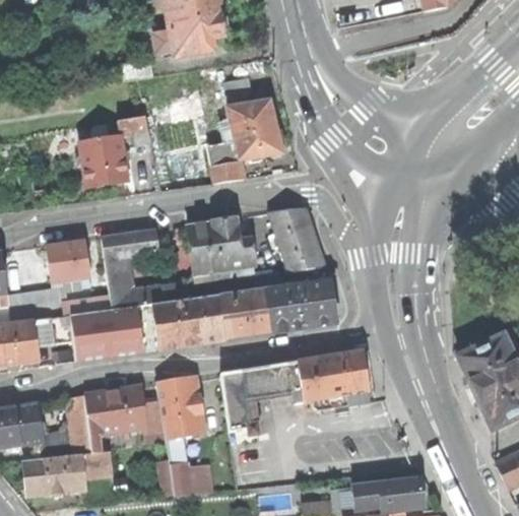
[(166,0),(172,30),(175,47),(176,56),(216,48),(213,35),(222,33),(229,31),(224,9),(222,0),(166,0)]
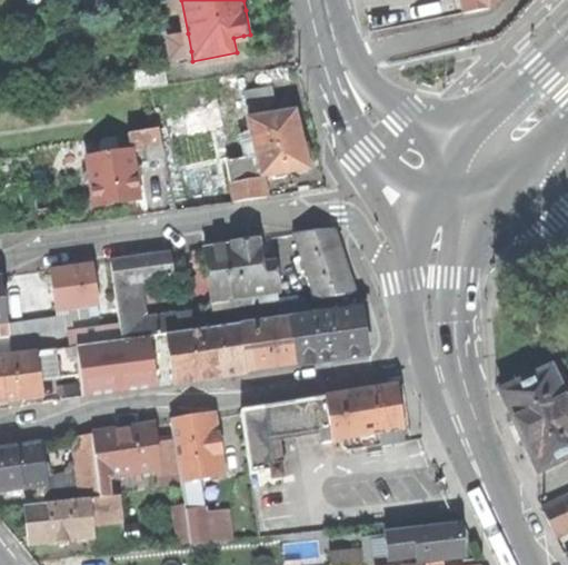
[(464,0),(466,9),(478,7),(489,5),(492,0),(464,0)]
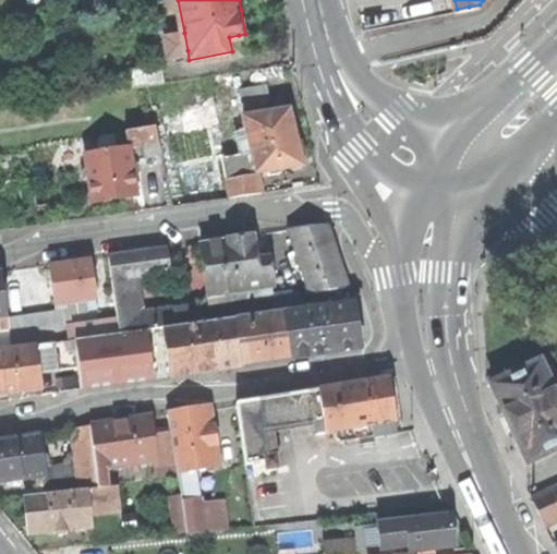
[(171,53),(188,50),(184,33),(168,36),(171,53)]
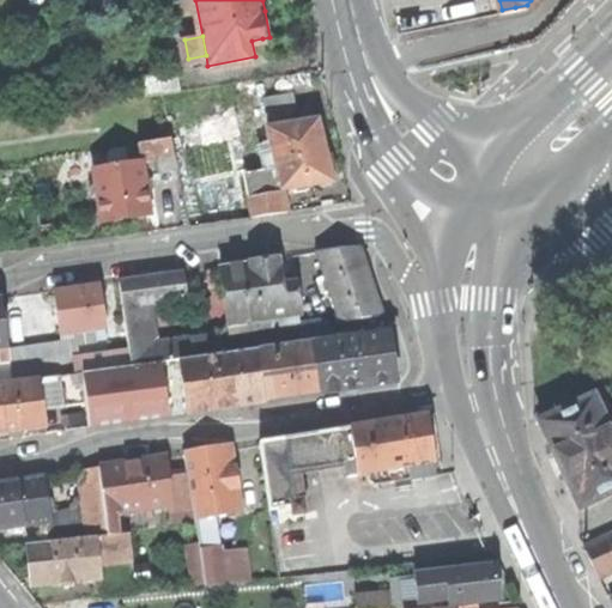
[(265,46),(262,38),(252,41),(255,56),(266,55),(265,46)]
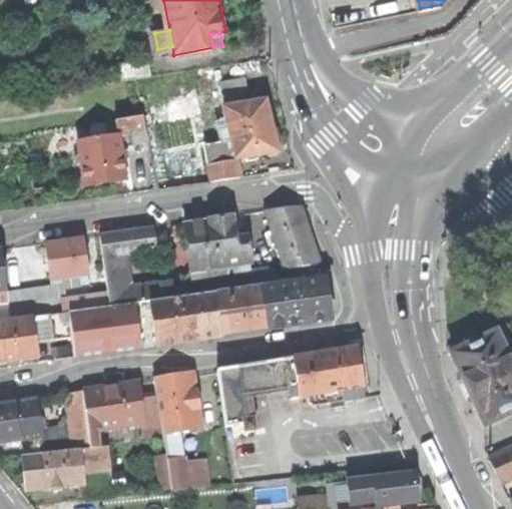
[(221,79),(223,92),(250,87),(247,74),(221,79)]
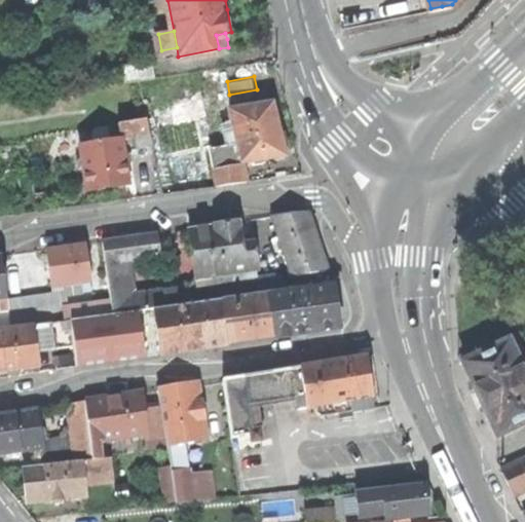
[(274,99),(232,107),(239,141),(244,159),(285,150),(279,124),(274,99)]
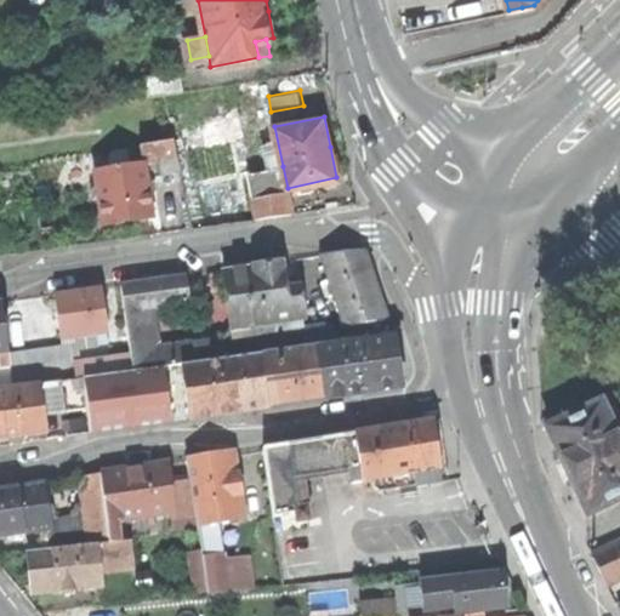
[(141,142),(143,159),(160,155),(163,169),(181,166),(176,136),(141,142)]
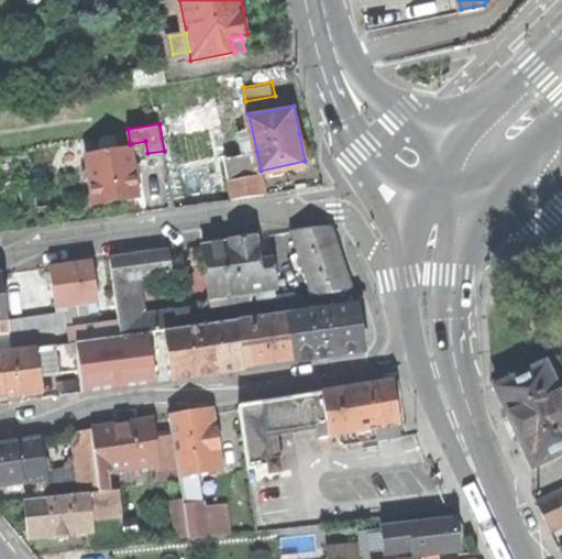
[(87,151),(96,200),(119,196),(139,193),(130,144),(87,151)]
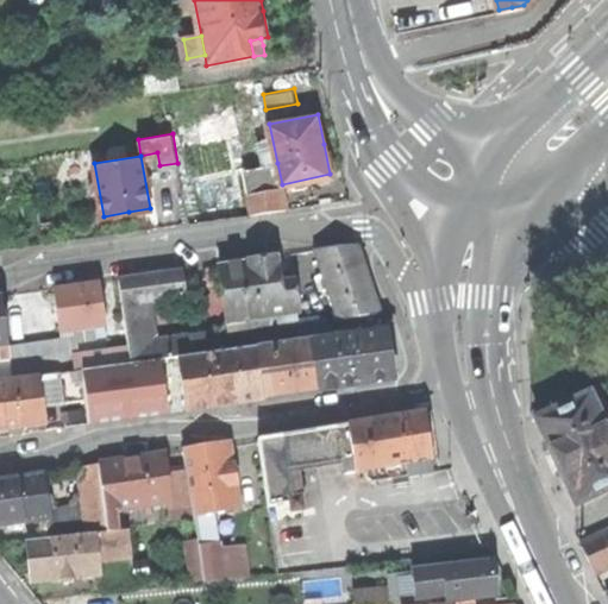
[(286,205),(282,184),(277,163),(244,169),(252,212),(286,205)]
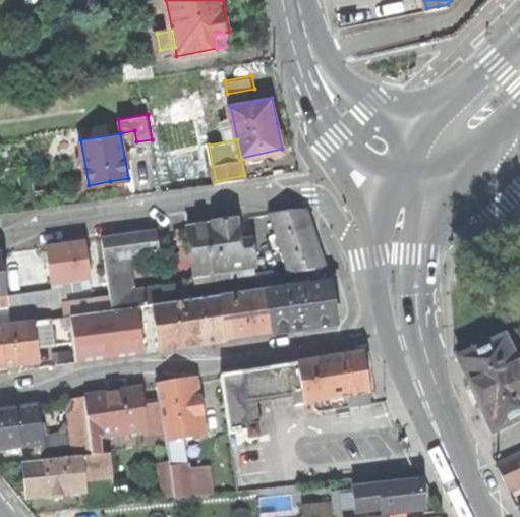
[(307,207),(271,212),(291,270),(326,264),(315,234),(307,207)]
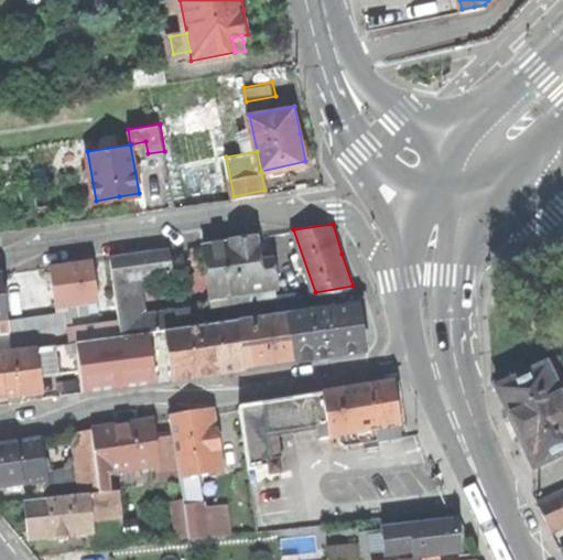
[(270,233),(257,235),(259,248),(272,246),(270,233)]
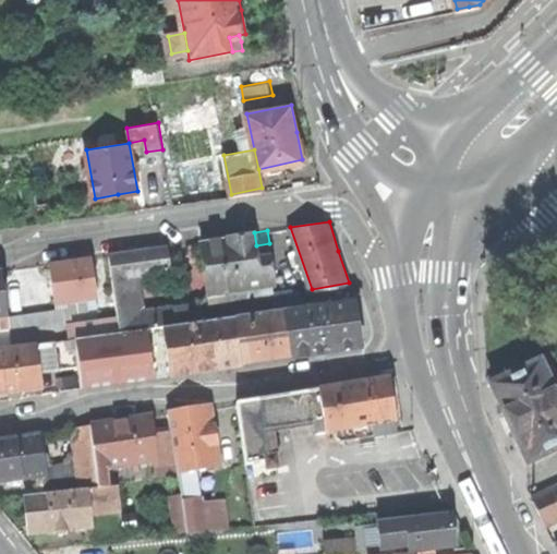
[(230,236),(202,240),(209,291),(227,289),(229,299),(239,298),(238,287),(275,282),(271,255),(258,257),(256,245),(254,232),(230,236)]
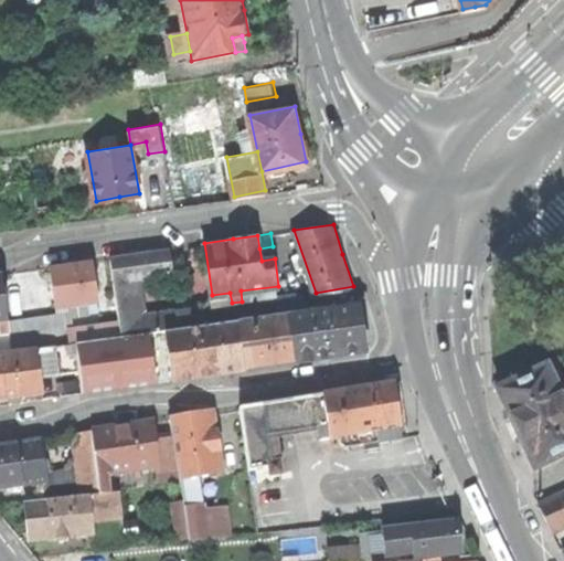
[(273,246),(259,249),(262,261),(275,258),(273,246)]
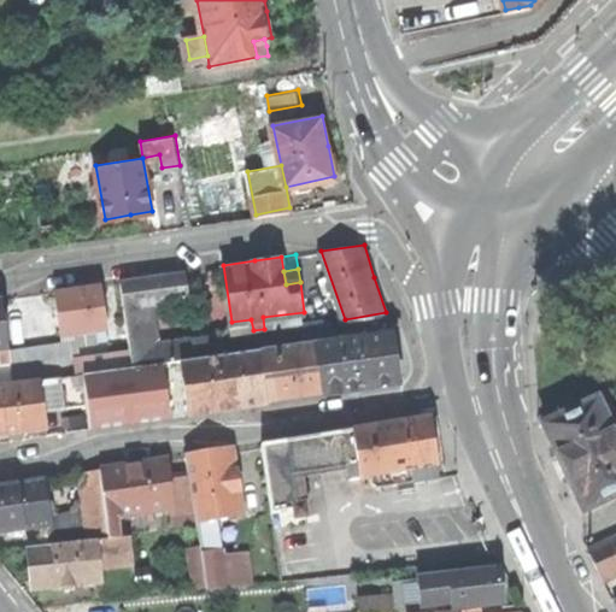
[(122,280),(132,348),(134,365),(182,358),(224,352),(222,334),(154,343),(150,310),(148,302),(156,301),(187,296),(183,271),(122,280)]
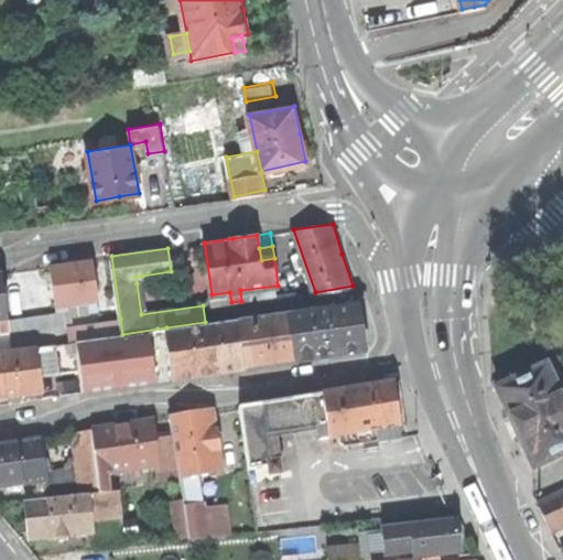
[(72,261),(52,265),(56,304),(71,302),(88,300),(98,299),(93,259),(72,261)]
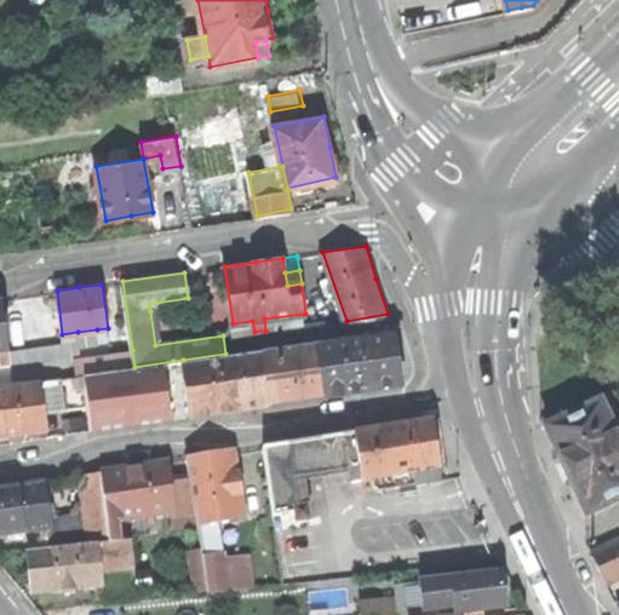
[(0,349),(11,348),(4,298),(0,298),(0,349)]
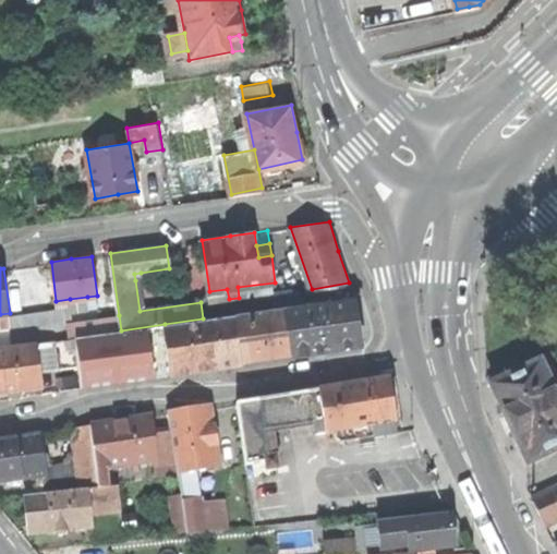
[(276,291),(276,294),(278,309),(285,308),(295,306),(294,299),(292,289),(276,291)]
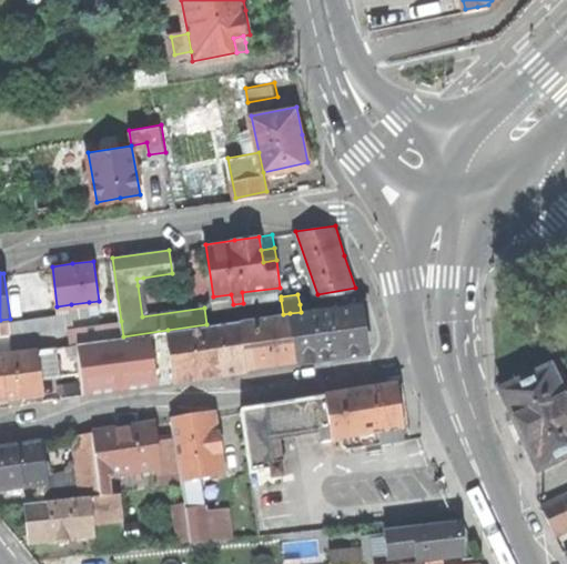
[(257,303),(260,318),(283,314),(281,300),(257,303)]
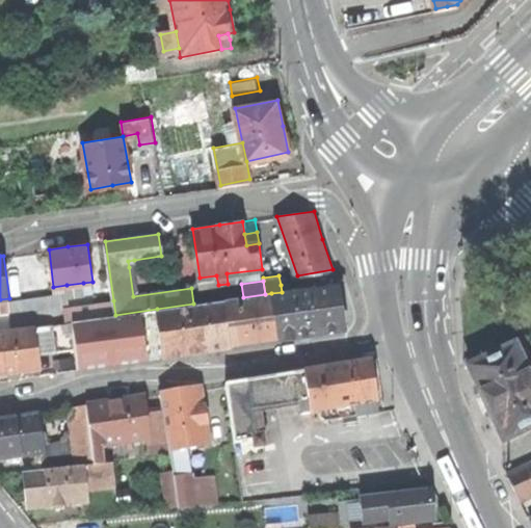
[(84,293),(83,283),(67,285),(68,295),(84,293)]
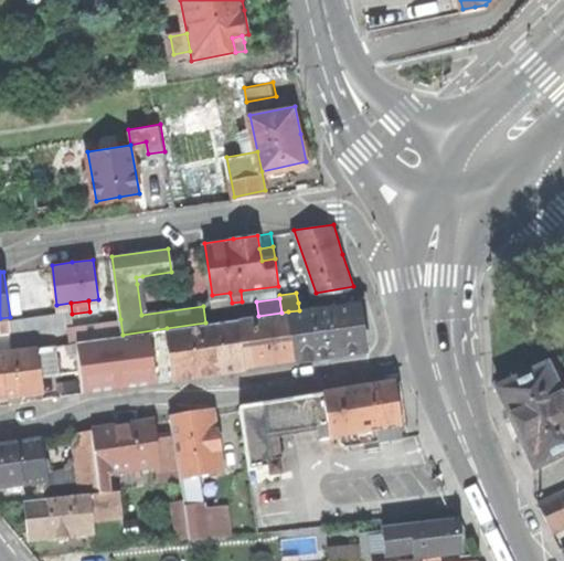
[(299,310),(288,311),(290,325),(295,359),(365,349),(363,327),(359,302),(305,309),(299,310)]
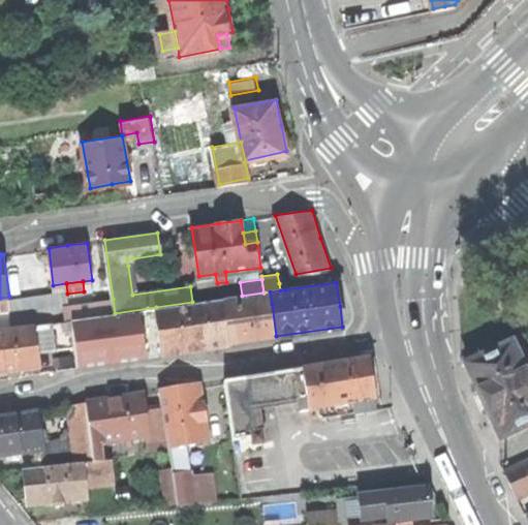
[(242,296),(241,296),(243,308),(272,304),(270,291),(264,292),(242,296)]
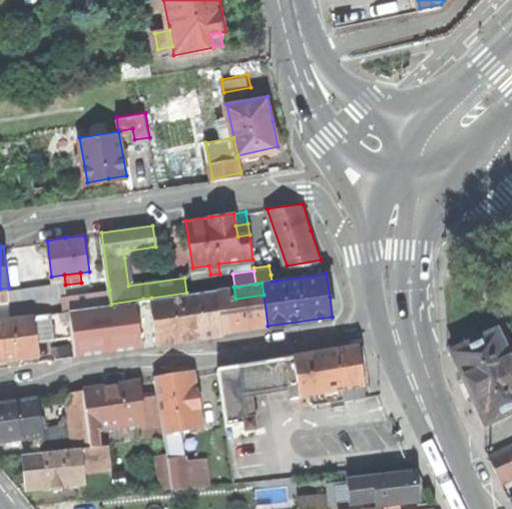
[(59,284),(9,292),(10,298),(13,318),(34,315),(63,311),(61,297),(59,284)]
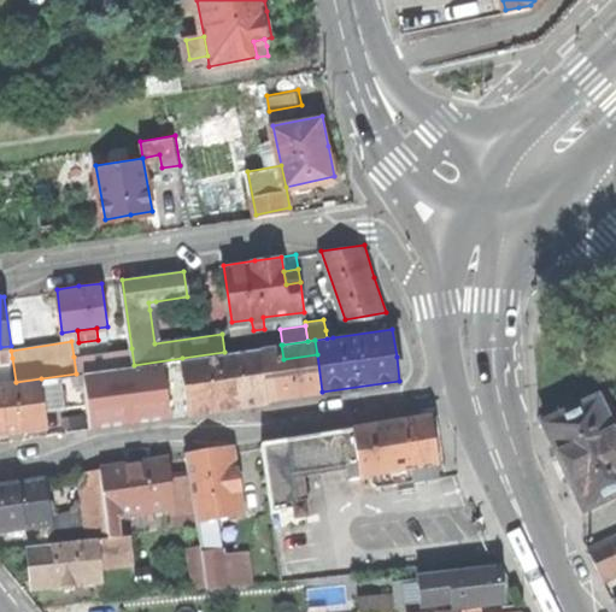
[(281,345),(260,347),(268,400),(288,396),(283,359),(281,345)]
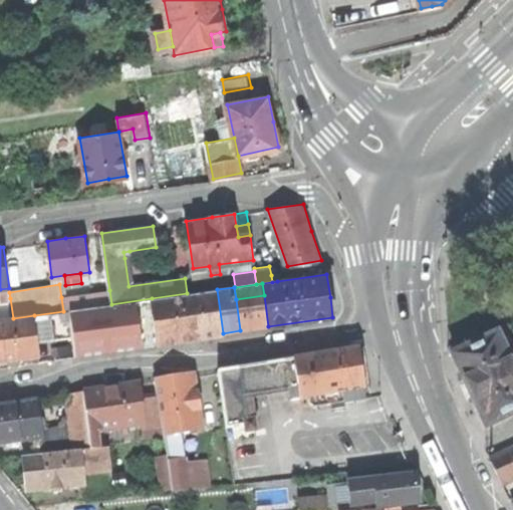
[(0,289),(0,294),(1,300),(10,298),(9,292),(9,288),(0,289)]
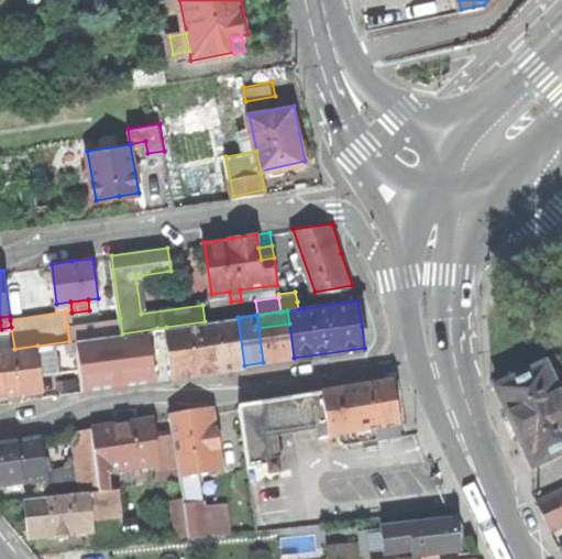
[(238,317),(205,321),(166,327),(168,339),(173,375),(210,370),(244,365),(238,317)]
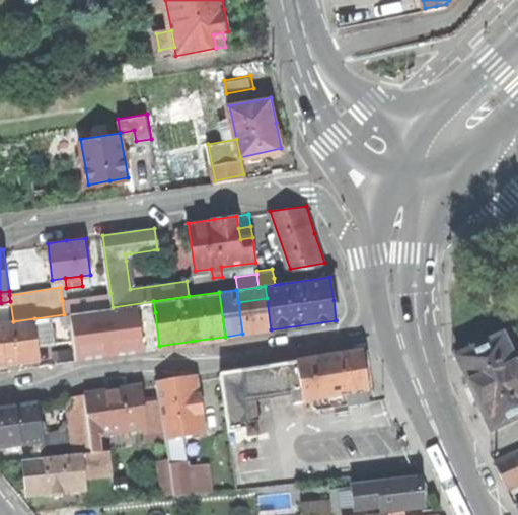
[(111,293),(62,300),(64,314),(71,313),(113,307),(111,293)]
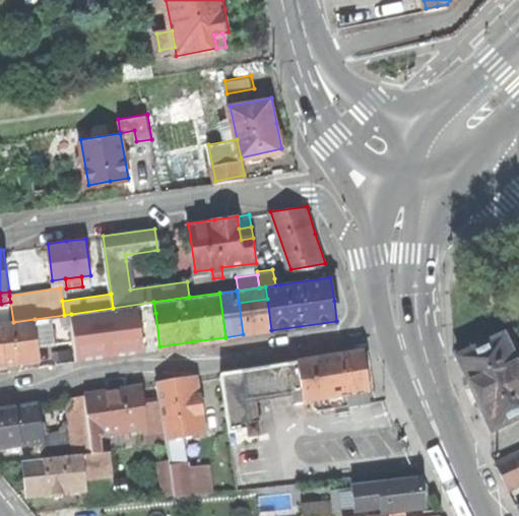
[(271,330),(267,299),(239,303),(243,334),(271,330)]
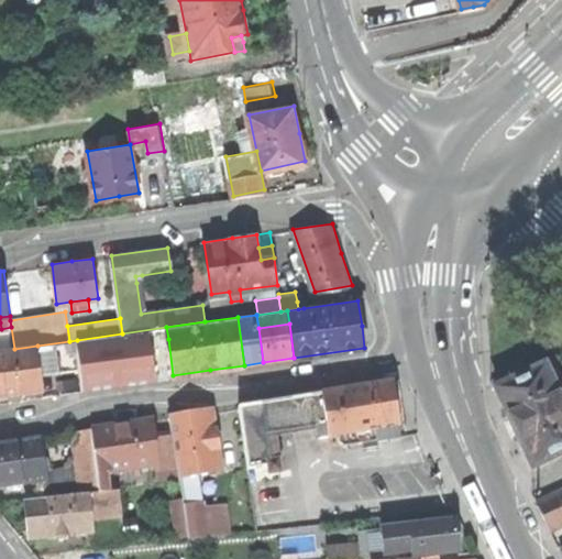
[(0,350),(14,349),(11,327),(1,329),(0,328),(0,350)]
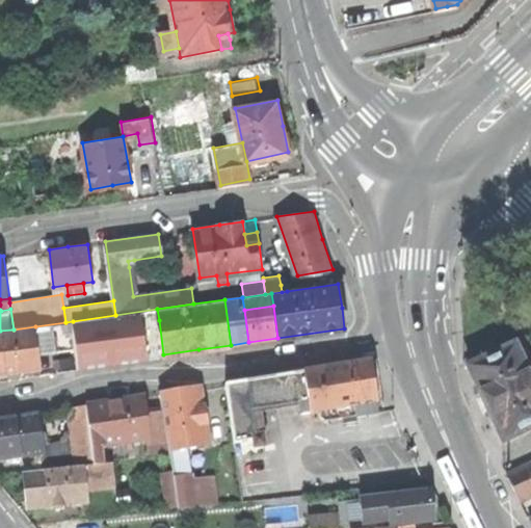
[(157,309),(115,315),(73,321),(76,343),(76,348),(142,339),(140,323),(159,320),(157,309)]
